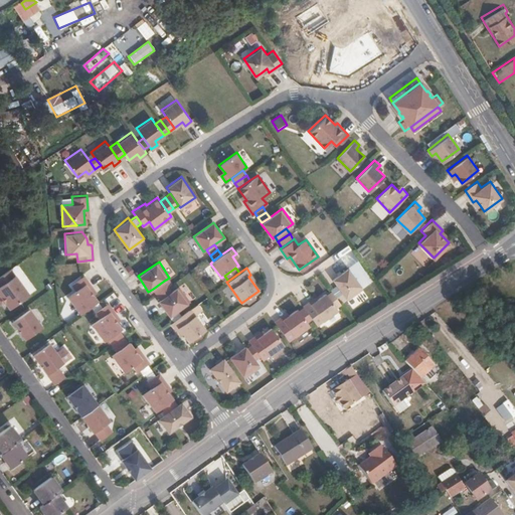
[(336,286),(341,294),(346,300),(362,290),(347,269),(332,280),(336,286)]
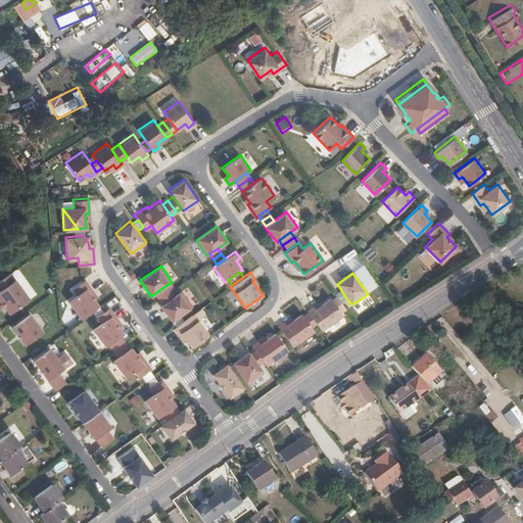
[(0,281),(0,290),(14,280),(10,274),(0,281)]
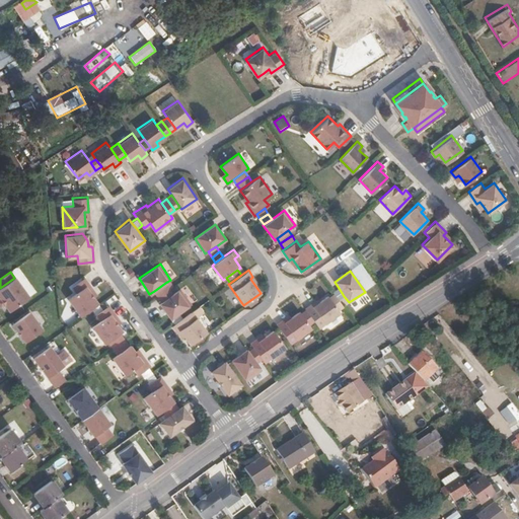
[(29,299),(14,279),(0,289),(0,305),(7,315),(29,299)]
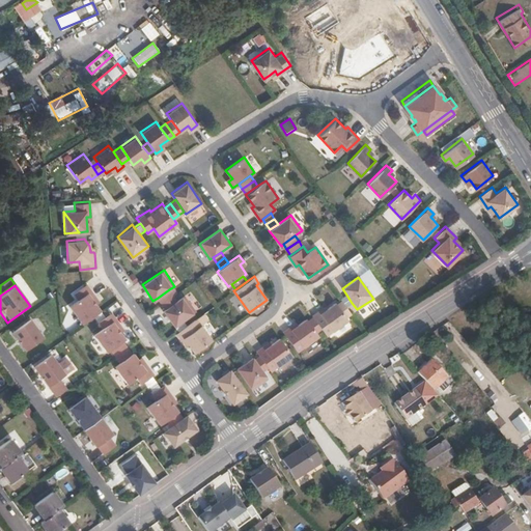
[(78,300),(71,306),(84,324),(93,316),(100,311),(91,300),(94,297),(86,285),(73,295),(78,300)]
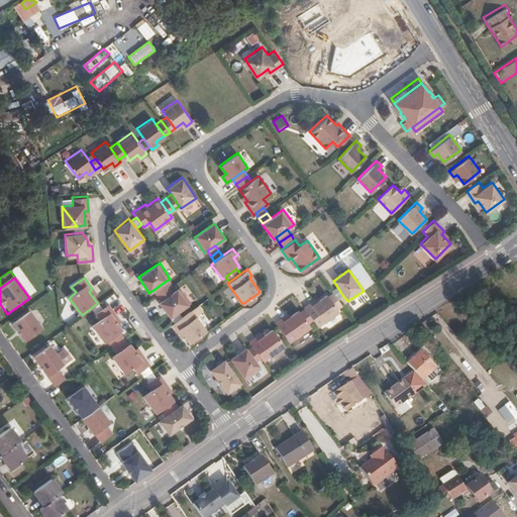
[(157,295),(169,287),(165,282),(153,290),(157,295)]
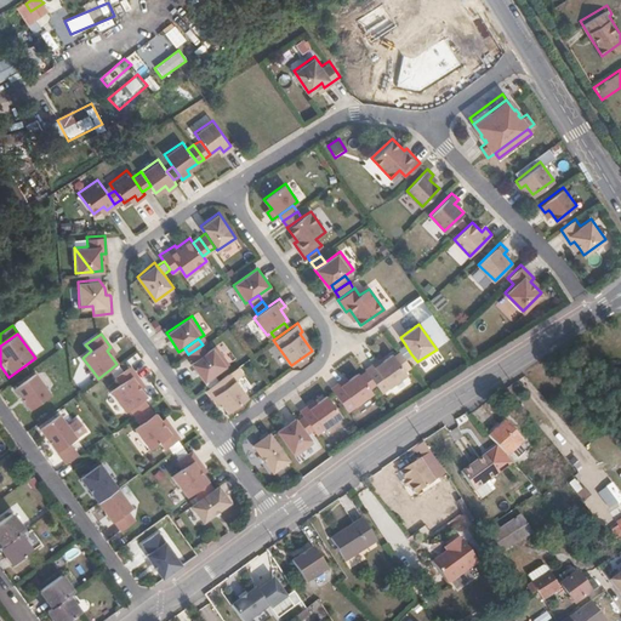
[(206,351),(203,345),(188,354),(193,360),(206,351)]
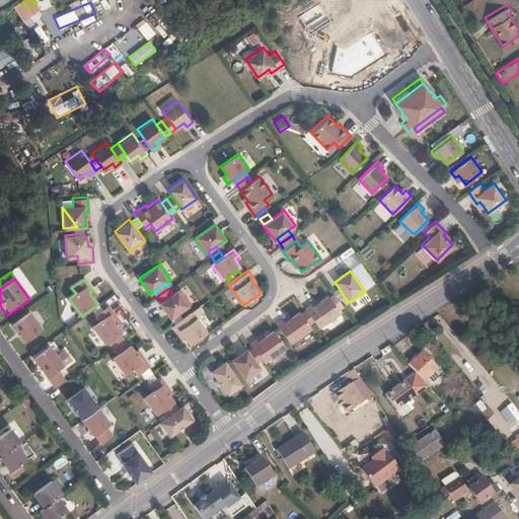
[(179,288),(172,293),(161,301),(159,303),(170,318),(178,312),(191,303),(179,288)]
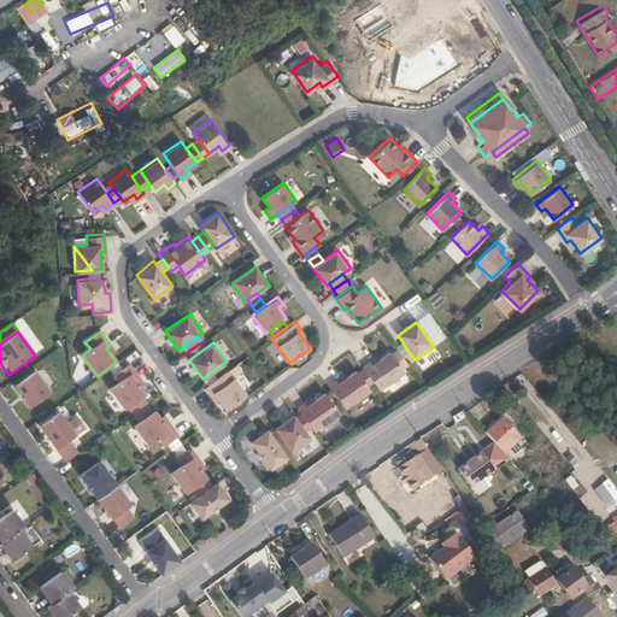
[(395,347),(403,357),(409,352),(403,342),(395,347)]
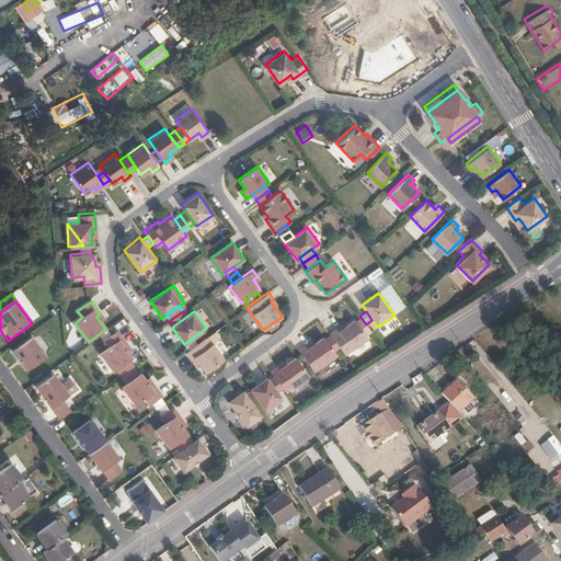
[(359,328),(366,324),(359,316),(354,320),(359,328)]
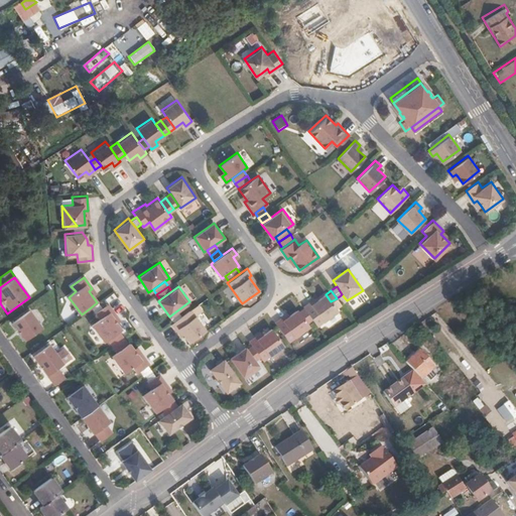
[(312,319),(316,326),(338,311),(331,301),(326,294),(310,304),(308,302),(302,306),(303,307),(312,319)]
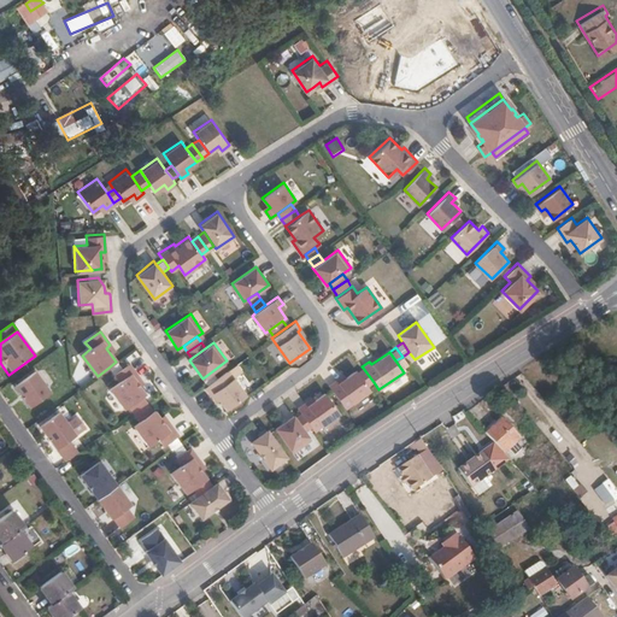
[(80,357),(95,378),(98,376),(82,356),(80,357)]
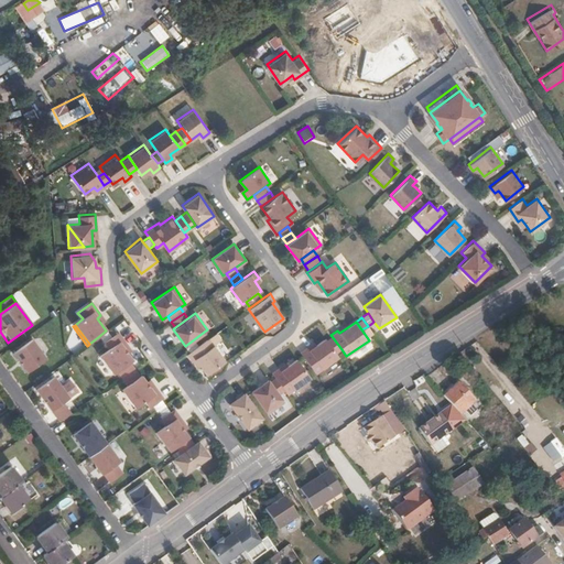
[(111,336),(106,331),(99,336),(104,343),(111,336)]
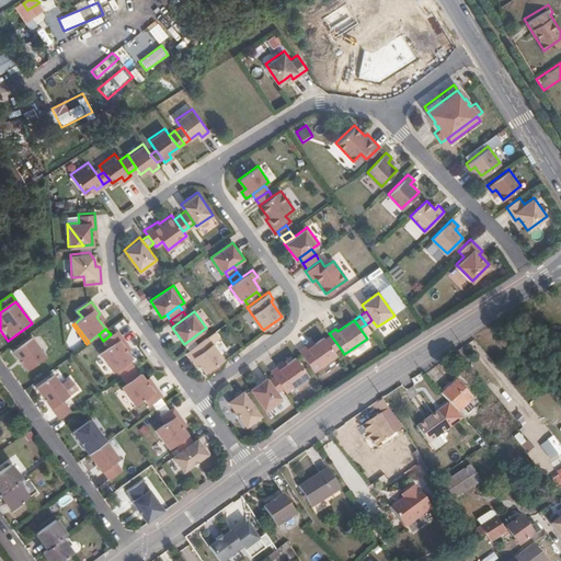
[(116,330),(111,334),(103,341),(107,346),(99,354),(112,373),(115,369),(128,361),(132,357),(122,346),(125,343),(116,330)]
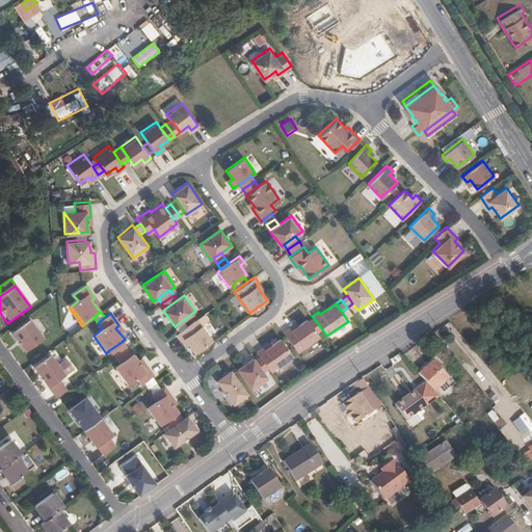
[(308,322),(316,334),(322,329),(313,317),(308,322)]
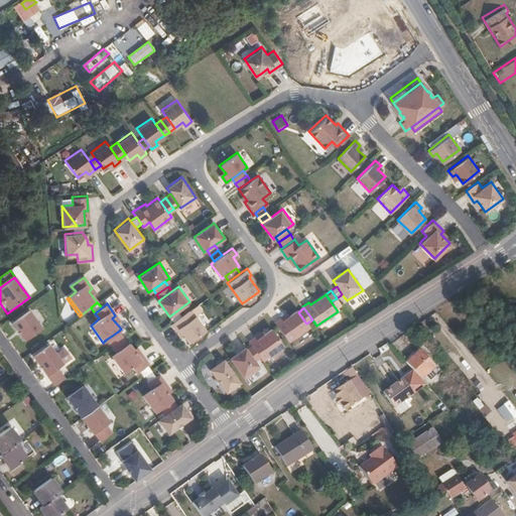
[(206,331),(190,309),(181,316),(177,318),(173,321),(171,324),(175,330),(178,328),(188,343),(206,331)]
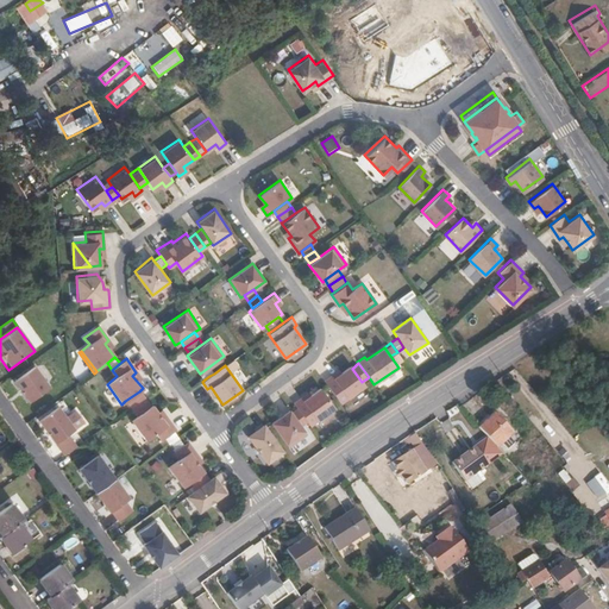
[(333,394),(341,405),(365,385),(362,382),(352,369),(350,365),(333,378),(332,375),(325,381),(327,384),(333,394)]
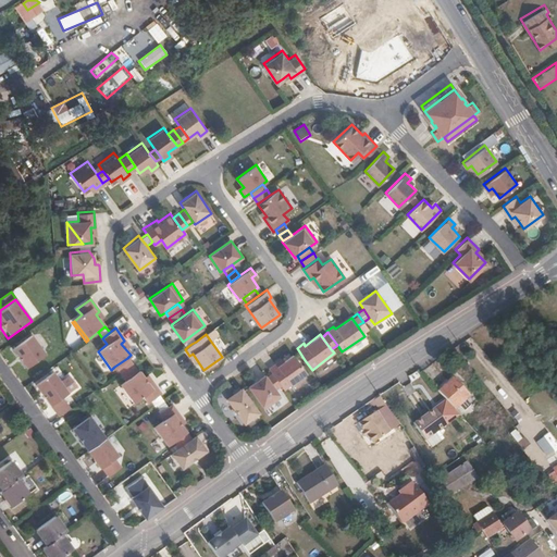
[(47,355),(34,335),(11,350),(25,370),(47,355)]
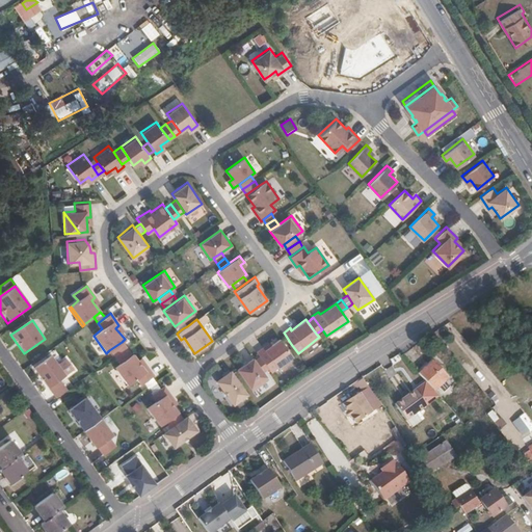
[(175,326),(179,331),(183,328),(187,326),(183,320),(175,326)]
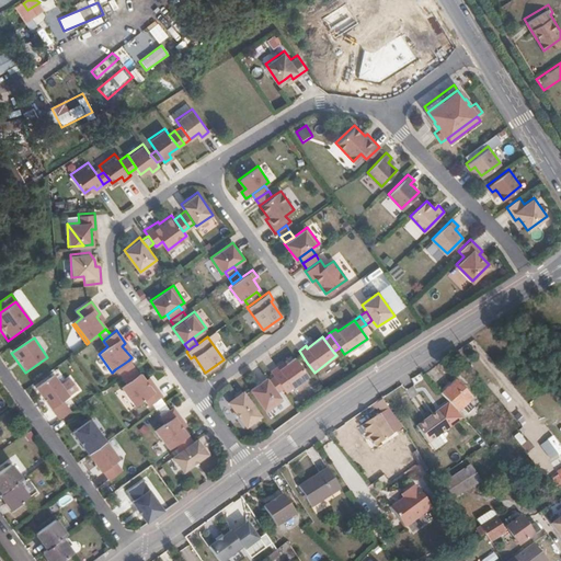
[(296,358),(302,367),(307,363),(301,354),(296,358)]
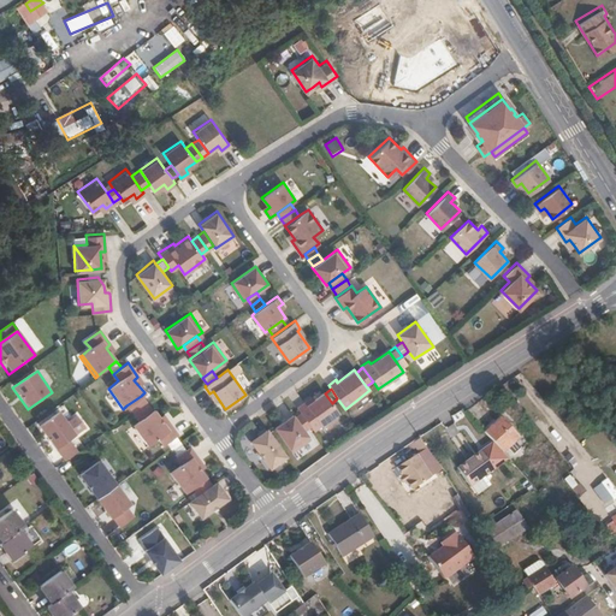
[(309,425),(313,430),(338,413),(332,403),(325,394),(324,392),(307,404),(304,402),(297,407),(301,413),(309,425)]
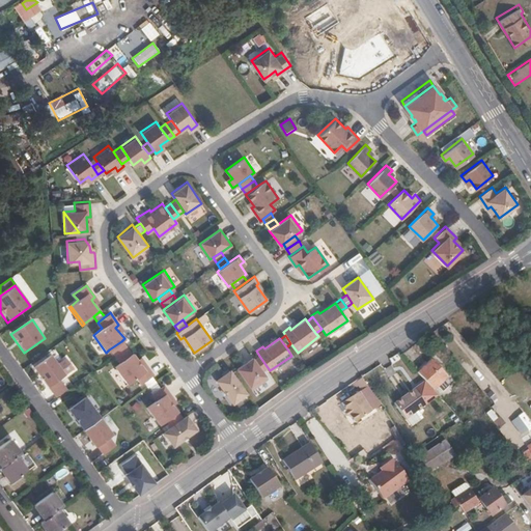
[(109,350),(113,356),(126,346),(121,341),(109,350)]
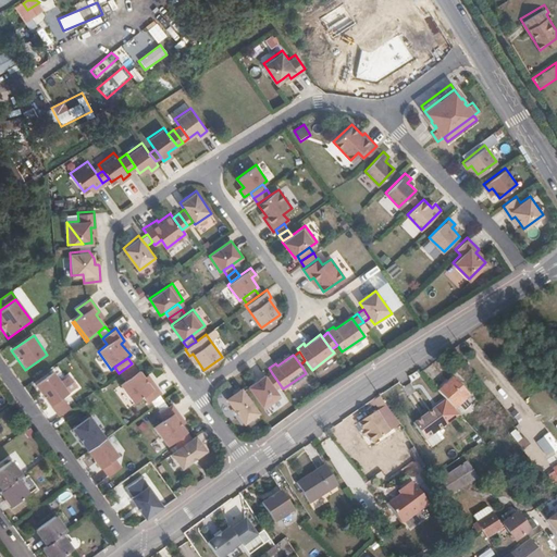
[(132,363),(119,373),(124,380),(137,371),(132,363)]
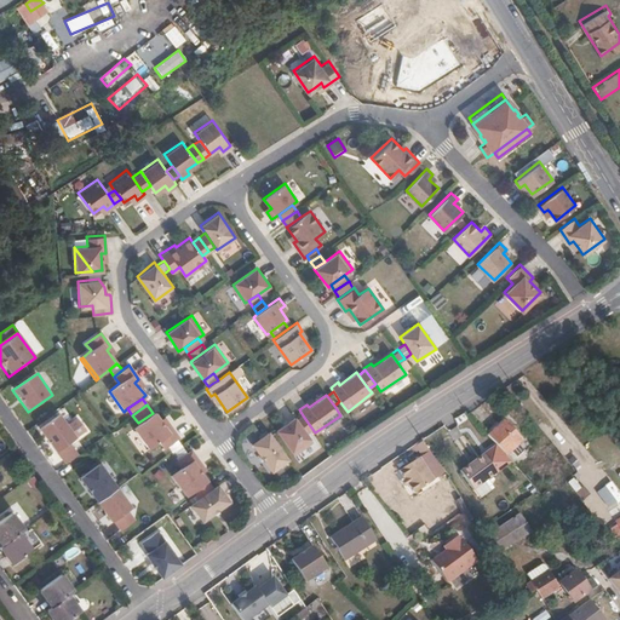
[(138,423),(135,426),(149,447),(159,441),(164,447),(166,445),(176,437),(178,436),(167,422),(164,425),(154,412),(153,413),(138,423)]
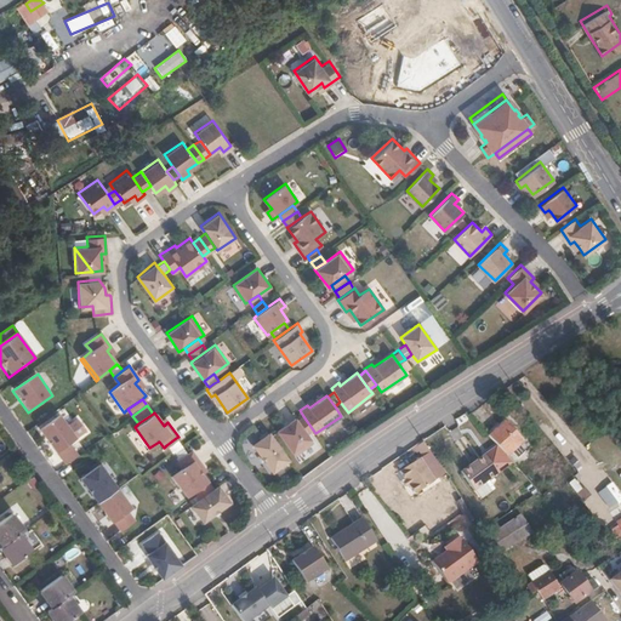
[(275,431),(283,439),(294,455),(312,442),(306,433),(297,420),(294,416),(275,431)]
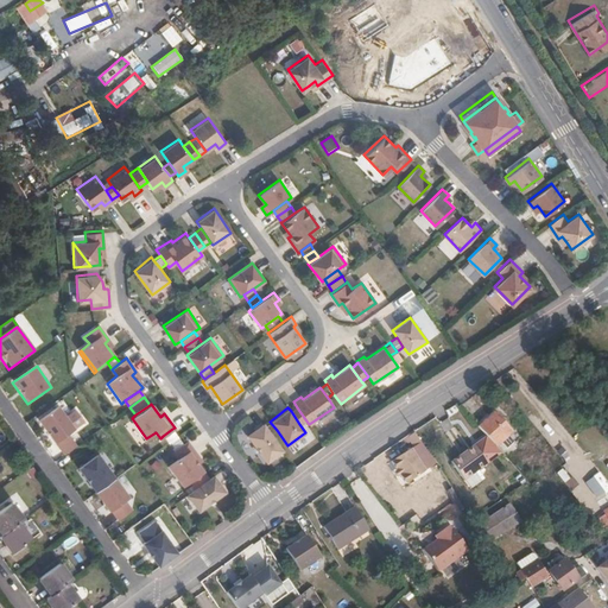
[(299,424),(305,419),(297,407),(291,411),(299,424)]
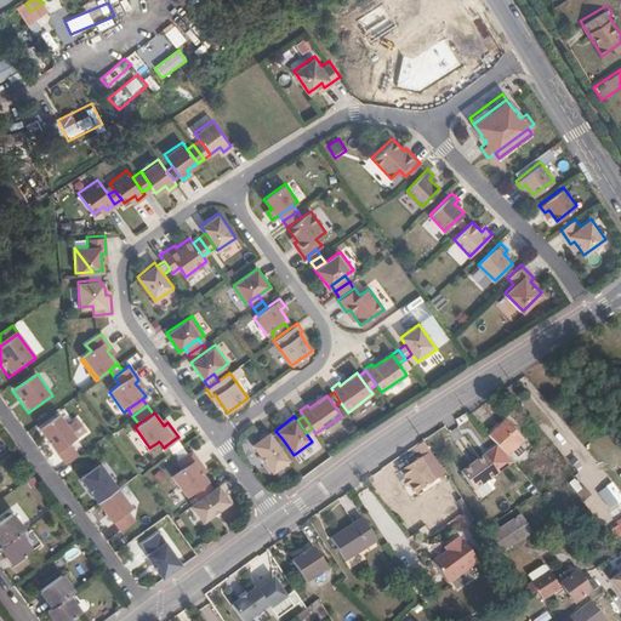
[(67,427),(58,417),(40,432),(66,466),(79,456),(70,445),(87,432),(78,419),(67,427)]
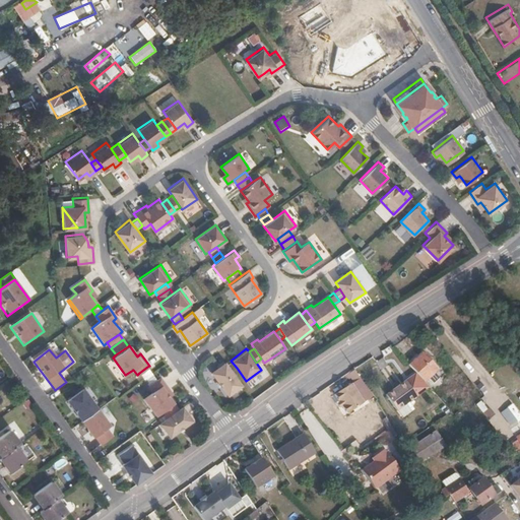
[(424,351),(410,364),(424,380),(432,374),(436,378),(441,373),(437,369),(439,367),(424,351)]
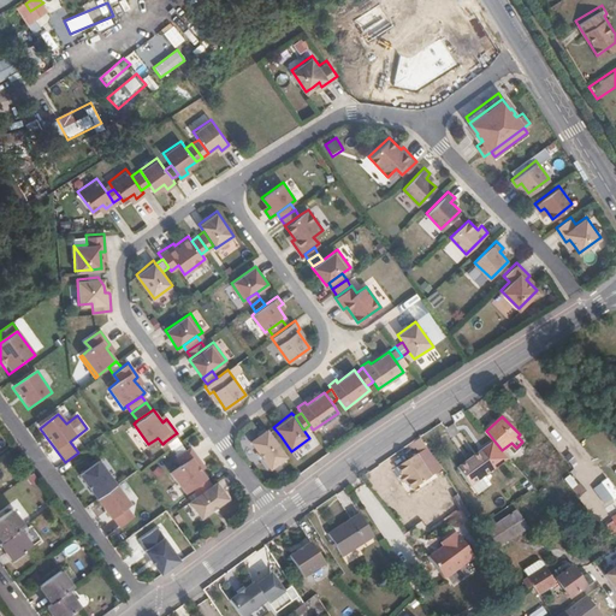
[(148,444),(134,424),(131,425),(147,445),(148,444)]
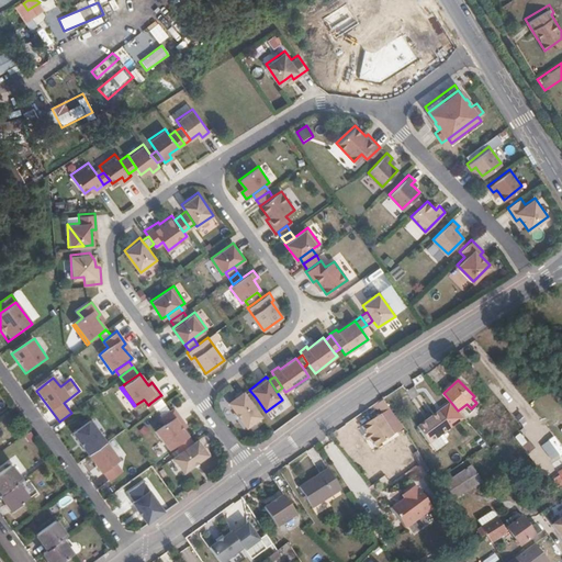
[(244,393),(250,402),(256,397),(249,390),(244,393)]
